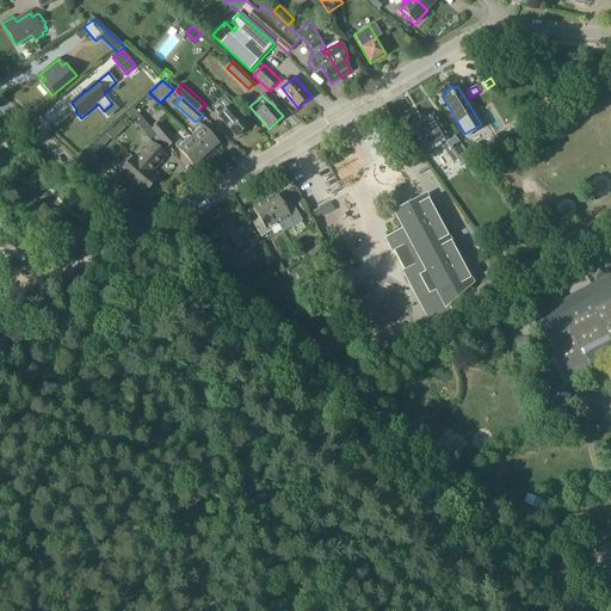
[(221,105),(215,110),(236,136),(240,133),(244,134),(247,130),(247,128),(248,127),(232,105),(226,111),(221,105)]
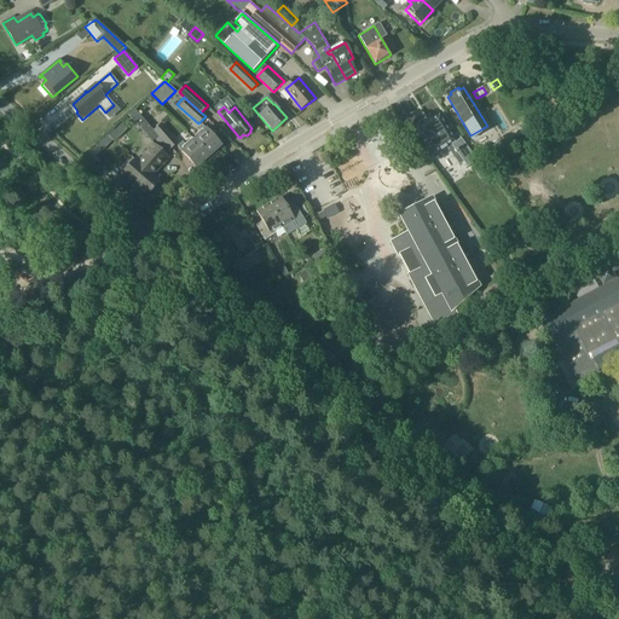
[(134,109),(128,115),(138,127),(145,121),(134,109)]
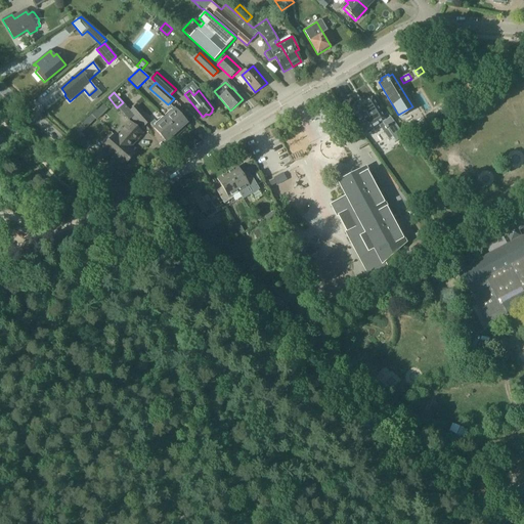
[(363,101),(358,104),(359,105),(352,111),(365,132),(373,128),(374,128),(379,125),(378,125),(382,123),(385,128),(384,128),(386,130),(387,130),(393,139),(401,133),(387,113),(386,113),(387,114),(383,117),(372,98),(364,102),(363,101)]
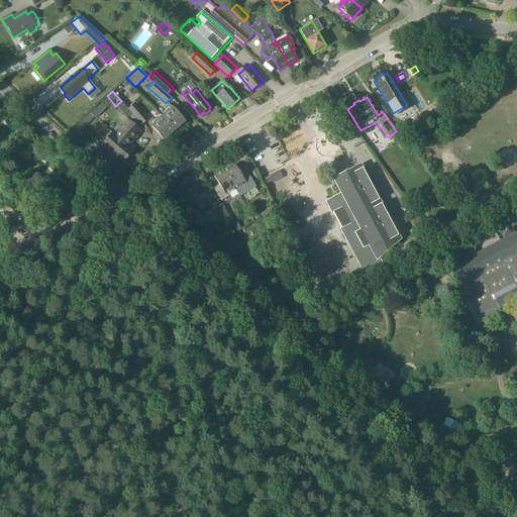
[(142,124),(148,119),(134,104),(128,109),(132,114),(142,124)]
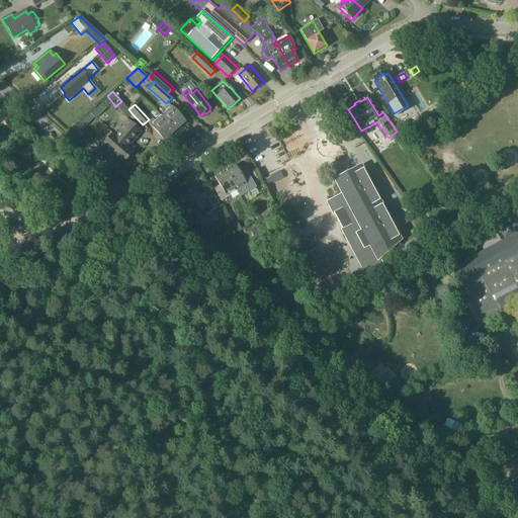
[(169,111),(163,117),(176,132),(183,125),(182,124),(185,121),(173,108),(169,104),(165,107),(169,111)]
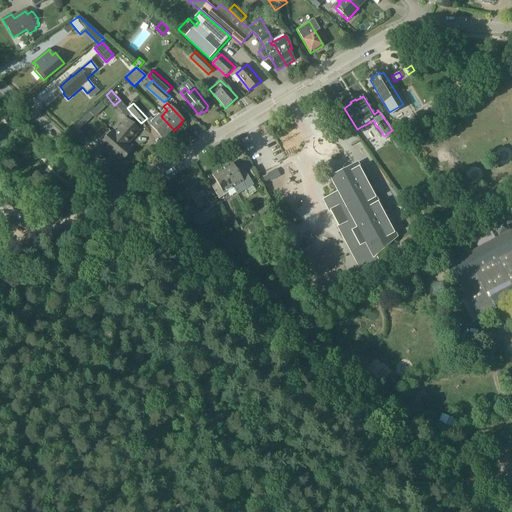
[(126,118),(131,113),(127,108),(122,113),(126,118)]
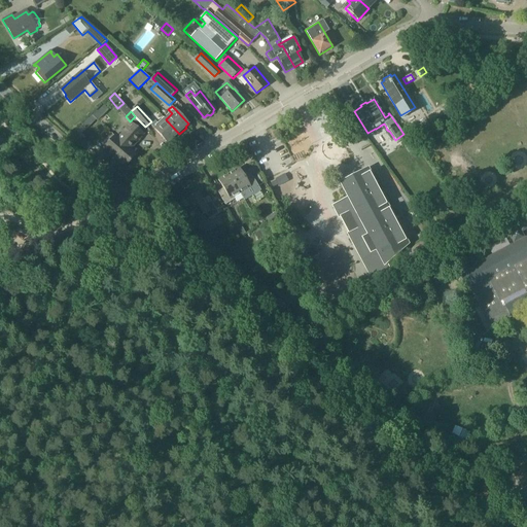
[(98,120),(102,116),(97,112),(93,116),(98,120)]
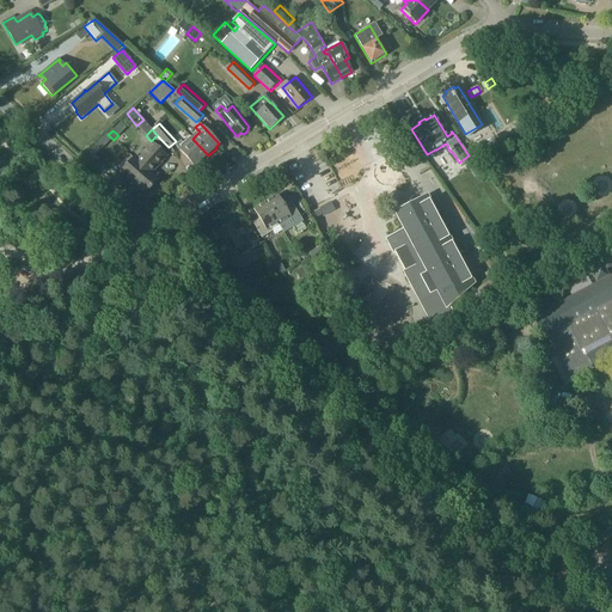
[(208,155),(193,139),(184,145),(181,140),(176,145),(181,150),(179,150),(194,165),(197,163),(200,164),(208,155)]
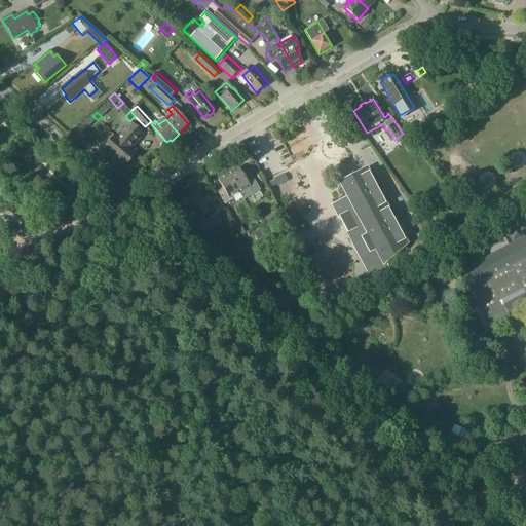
[(86,121),(85,122),(82,124),(86,128),(86,129),(90,125),(86,121)]
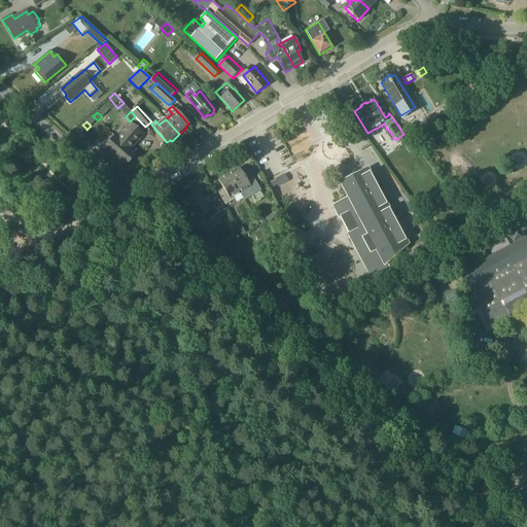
[(138,142),(141,139),(140,137),(144,133),(131,123),(127,127),(125,127),(121,130),(123,133),(117,138),(130,148),(136,142),(138,142)]
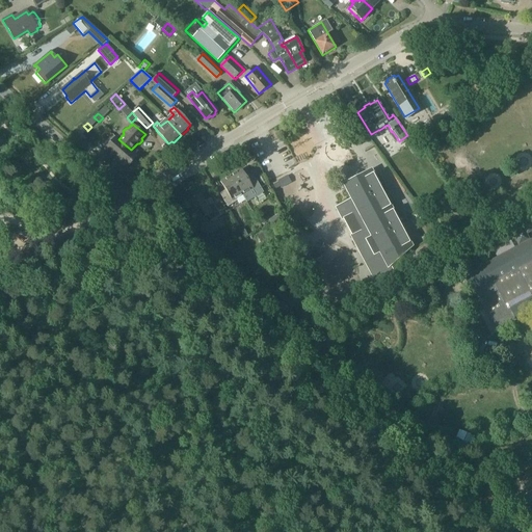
[(430,141),(436,138),(430,128),(424,131),(430,141)]
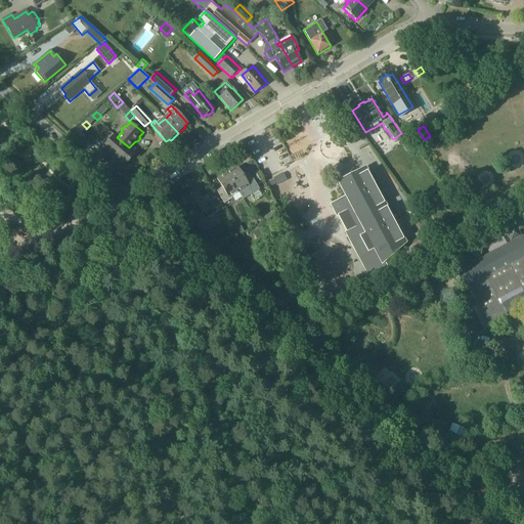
[(416,131),(411,134),(417,141),(421,138),(416,131)]
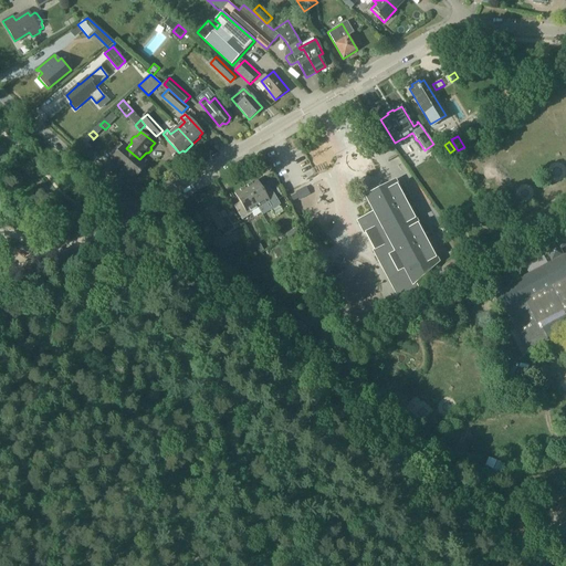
[(123,145),(112,158),(134,179),(146,165),(139,159),(126,148),(123,145)]
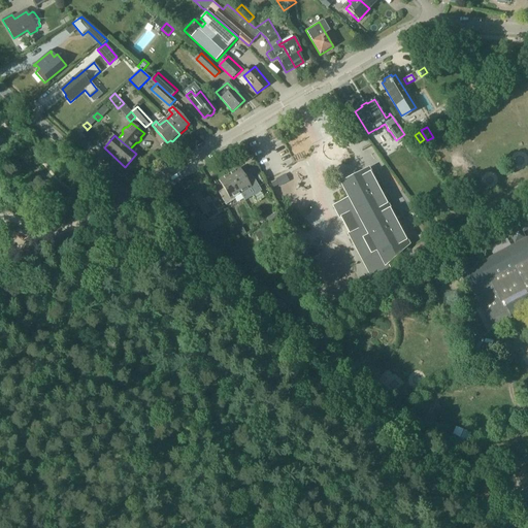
[(240,167),(230,173),(241,192),(248,189),(252,196),(262,191),(252,172),(245,175),(240,167)]
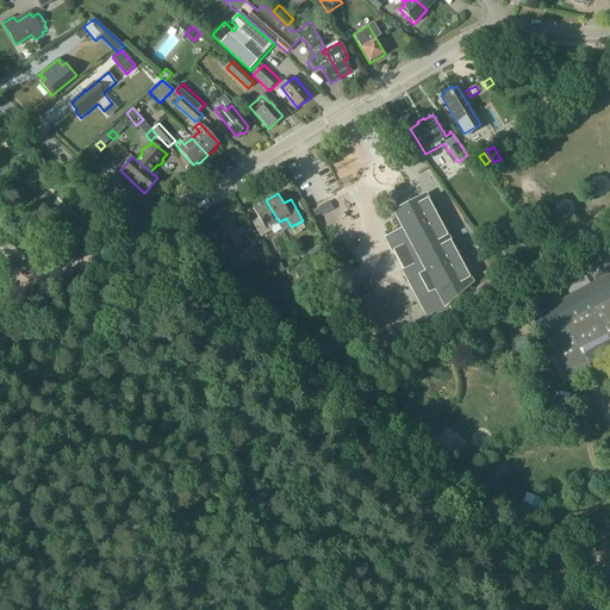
[(455,259),(456,257),(439,223),(437,224),(433,216),(434,216),(425,198),(408,207),(409,209),(397,218),(404,230),(387,240),(405,274),(406,273),(411,281),(409,281),(418,299),(419,298),(424,306),(422,307),(431,324),(449,316),(444,306),(455,297),(453,292),(470,282),(460,266),(459,266),(455,259)]
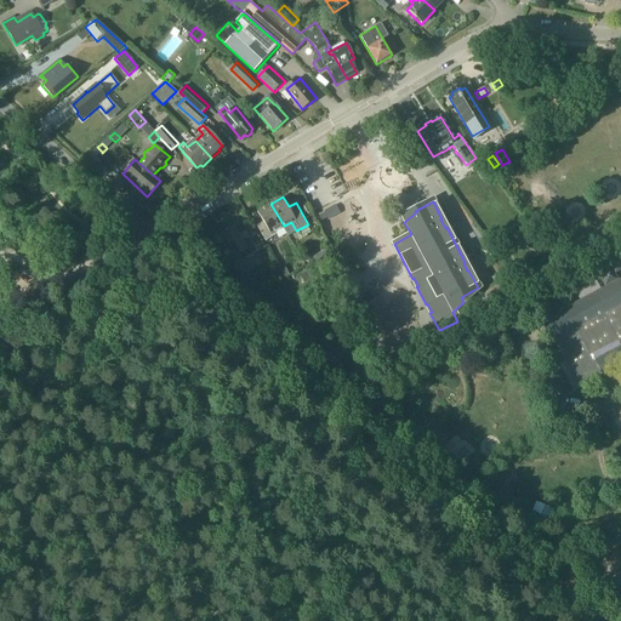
[(283,228),(269,205),(257,212),(263,222),(256,226),(266,241),(272,238),(271,235),(283,228)]
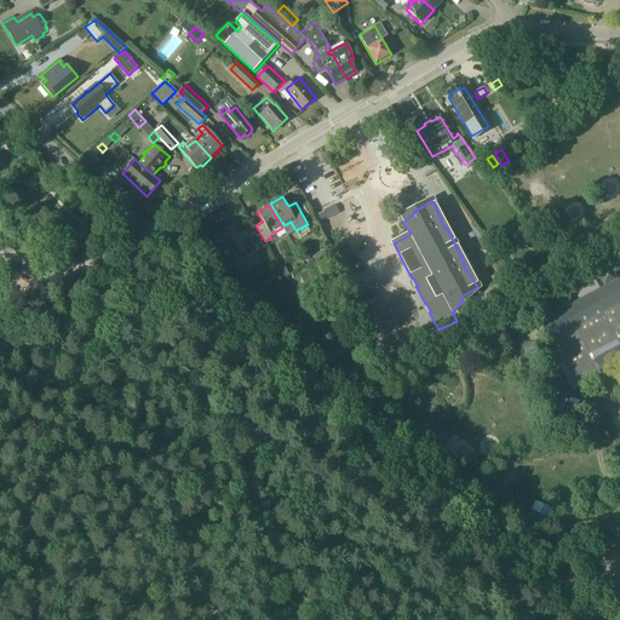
[(245,231),(239,235),(233,227),(217,235),(222,244),(219,246),(224,253),(227,252),(230,258),(241,252),(246,258),(257,252),(245,231)]
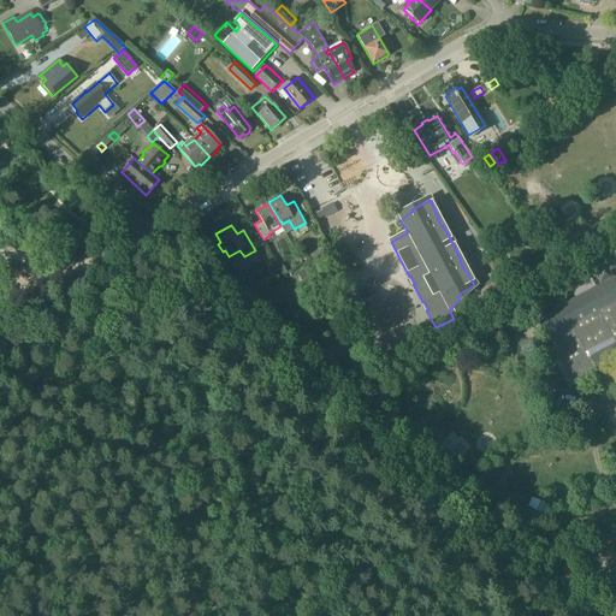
[(615,276),(612,278),(608,271),(615,267),(609,256),(603,260),(602,258),(594,261),(598,268),(592,272),(599,285),(535,319),(546,341),(550,338),(561,359),(556,361),(568,386),(615,360),(615,276)]
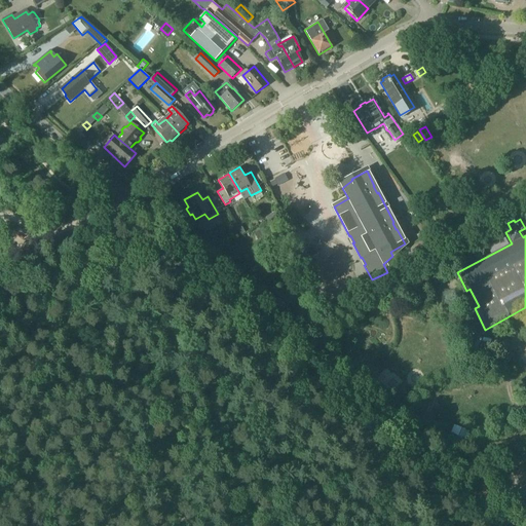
[(237,230),(240,235),(246,232),(242,227),(237,230)]
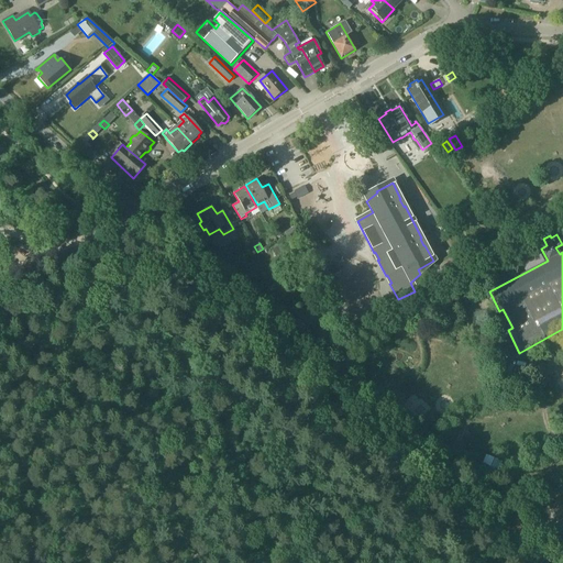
[(269,252),(276,261),(284,255),(278,246),(269,252)]
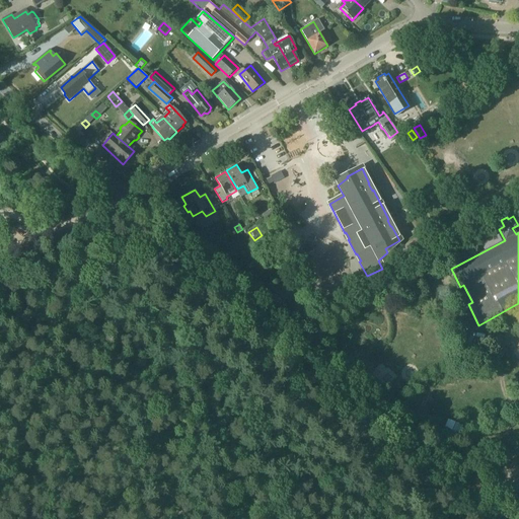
[(364,293),(369,304),(378,299),(373,288),(364,293)]
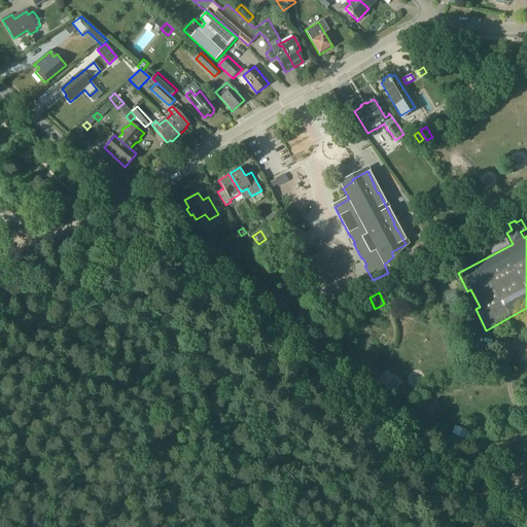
[(418,409),(419,425),(433,424),(432,408),(418,409)]
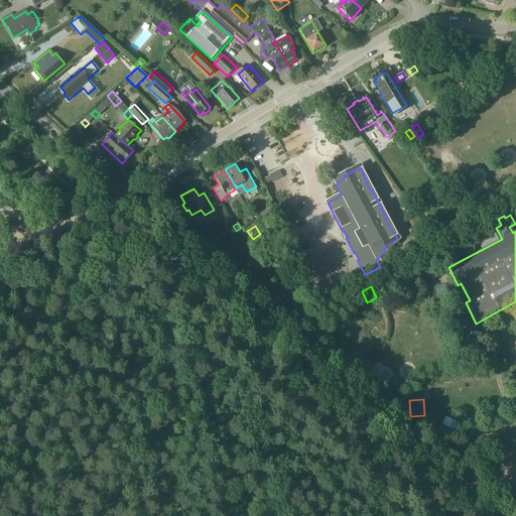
[(439,432),(455,438),(461,423),(445,417),(439,432)]
